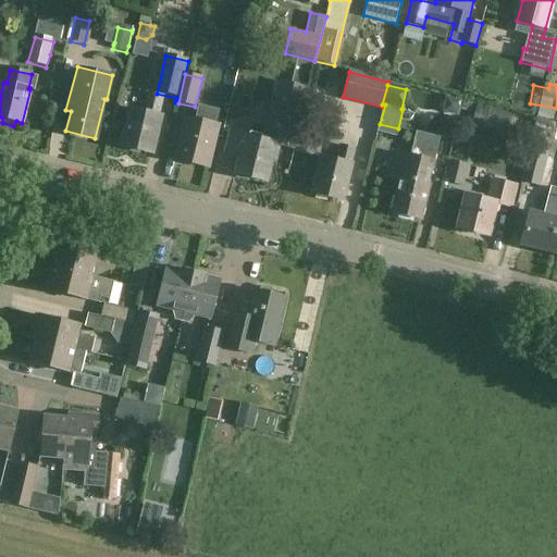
[(158,115),(162,98),(149,94),(145,112),(132,109),(121,146),(151,153),(161,116),(158,115)]
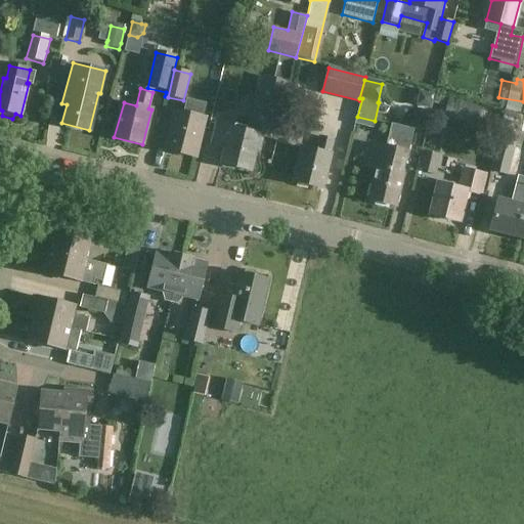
[(443,116),(476,124),(480,106),(436,95),(435,102),(446,105),(443,116)]
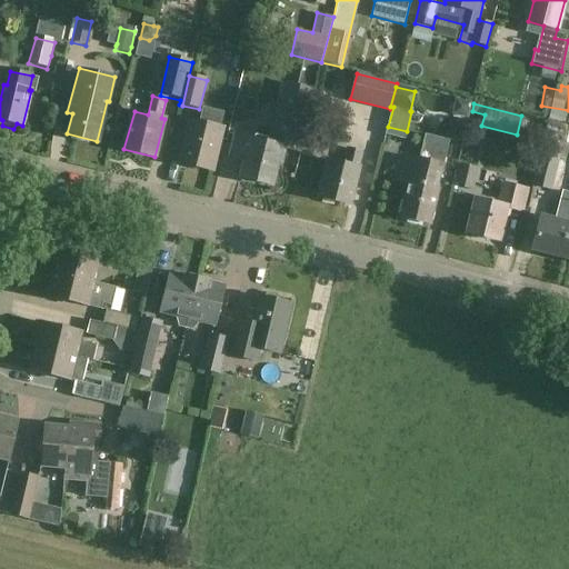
[(220,128),(223,115),(205,109),(201,123),(191,120),(180,165),(212,172),(222,128),(220,128)]
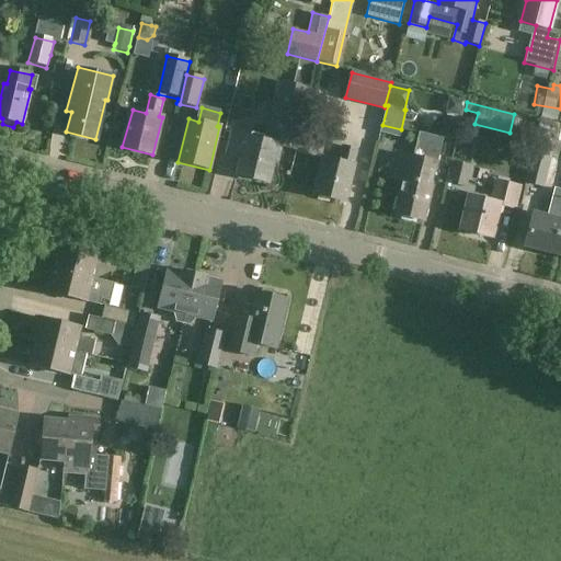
[(293,148),(300,116),(273,110),(265,140),(231,132),(226,155),(242,159),(238,175),(267,183),(273,160),(276,161),(281,145),(293,148)]
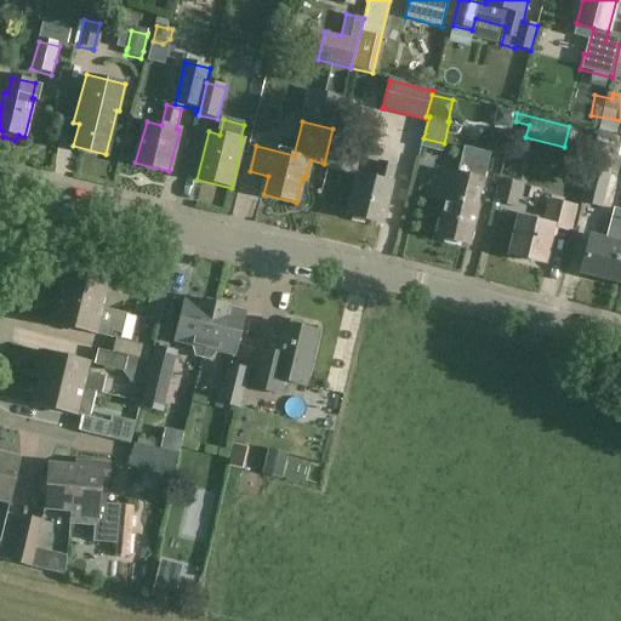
[(439,170),(437,181),(465,188),(461,204),(448,200),(446,205),(445,205),(437,238),(468,246),(490,154),(465,148),(457,175),(439,170)]
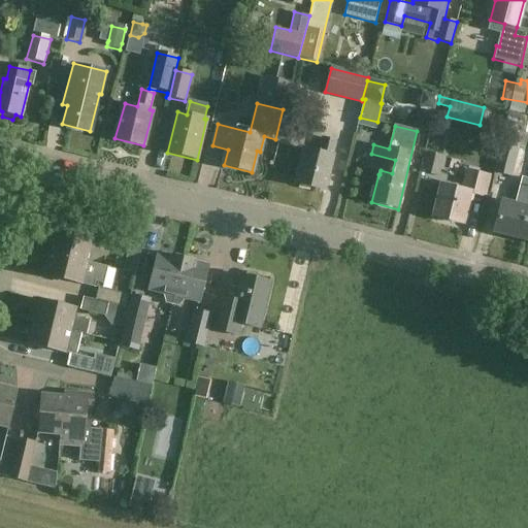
[(501,144),(493,172),(510,176),(520,143),(503,138),(502,144),(501,144)]
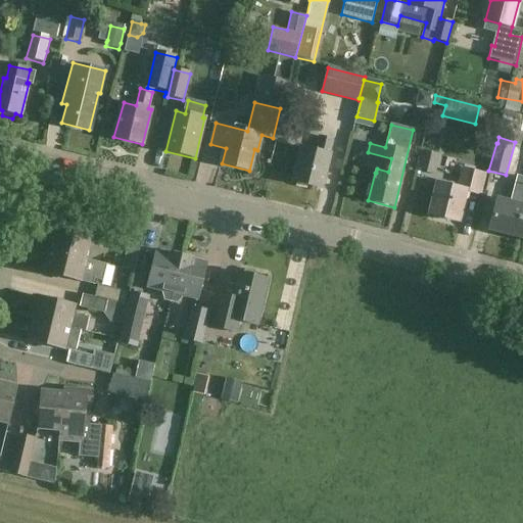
[(320,139),(317,151),(301,148),(293,183),(321,190),(330,154),(328,154),(331,142),(320,139)]
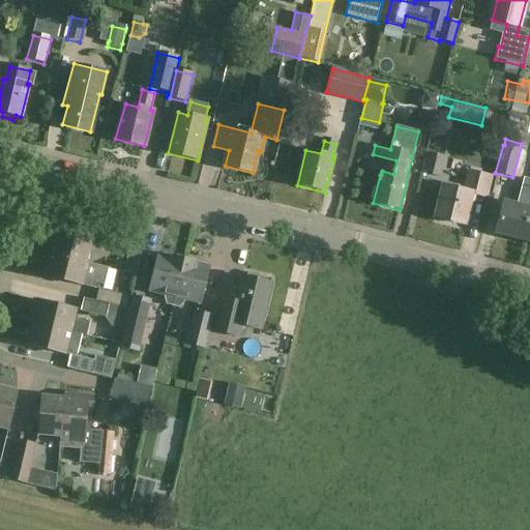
[(439,178),(445,156),(429,151),(422,174),(439,178)]
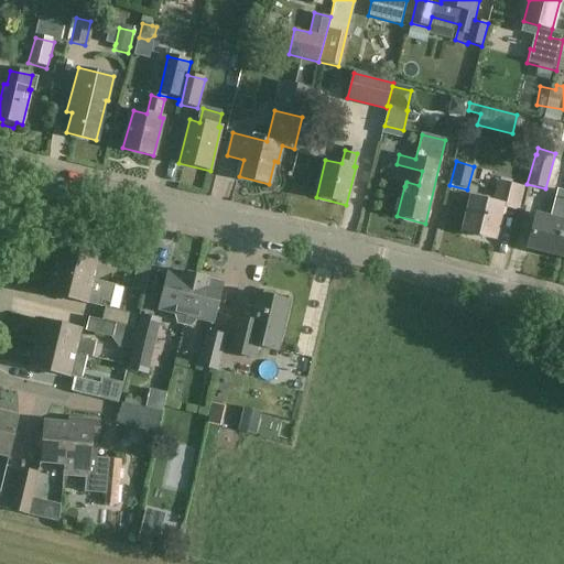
[(422,171),(397,164),(392,180),(404,183),(404,186),(405,186),(407,182),(419,185),(422,171)]
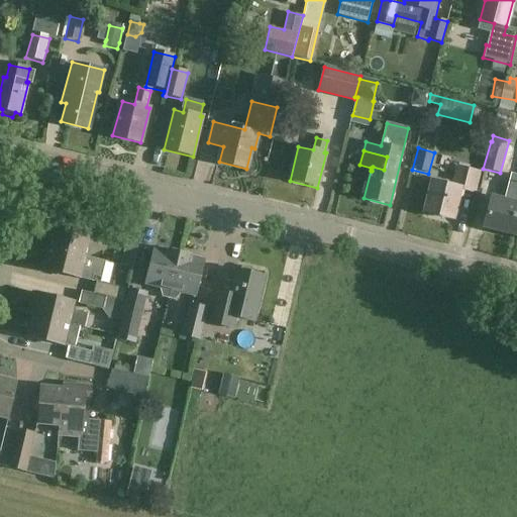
[(474,192),(479,173),(458,168),(453,186),(433,181),(426,212),(451,218),(455,203),(459,204),(462,190),(474,192)]
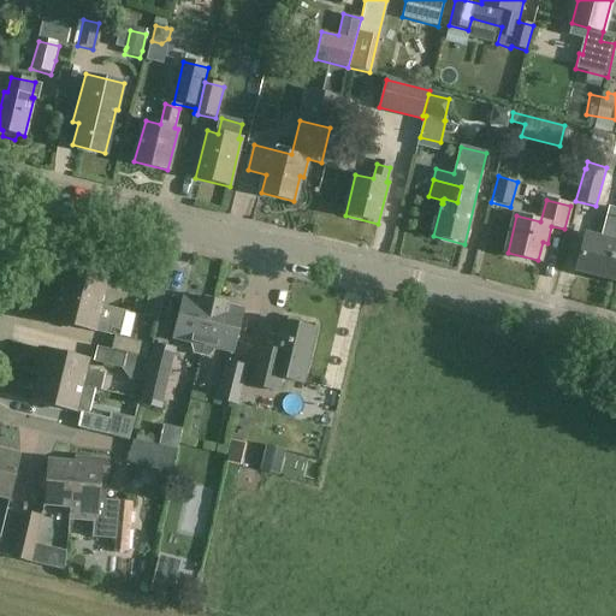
[(615,207),(609,206),(600,237),(587,234),(578,272),(606,280),(615,241),(615,207)]
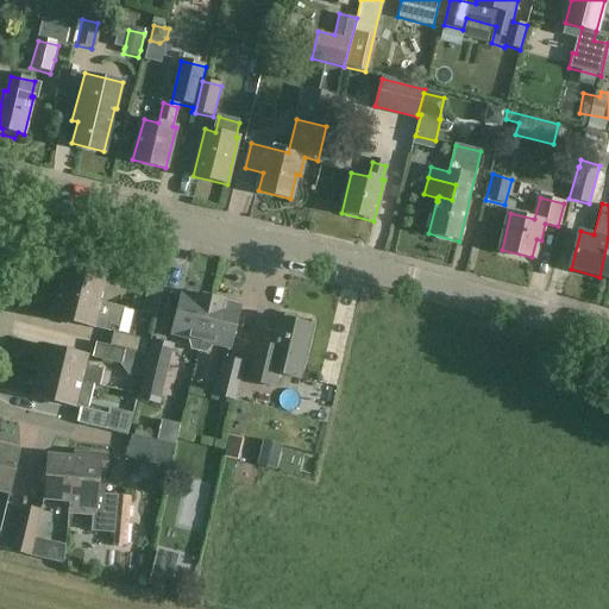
[(167,274),(131,264),(126,283),(148,289),(142,313),(156,316),(167,274)]
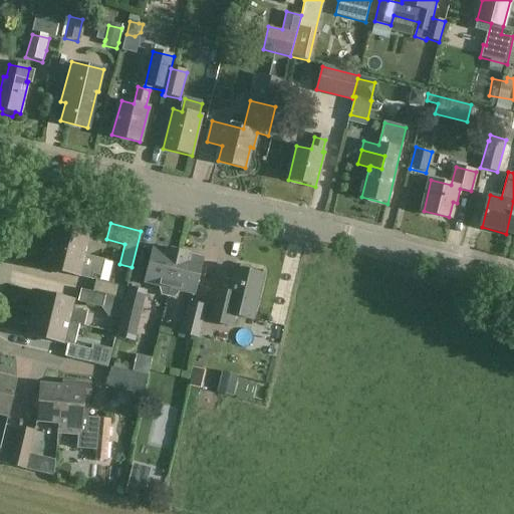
[(50,246),(86,254),(91,234),(55,225),(50,246)]
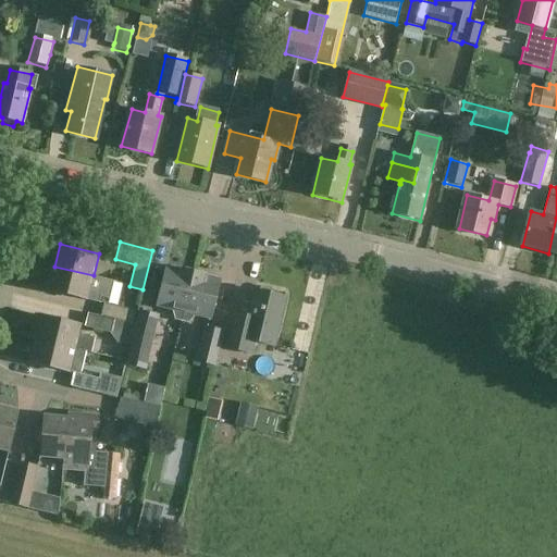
[(114,281),(94,275),(54,267),(49,291),(99,302),(100,298),(110,300),(114,281)]
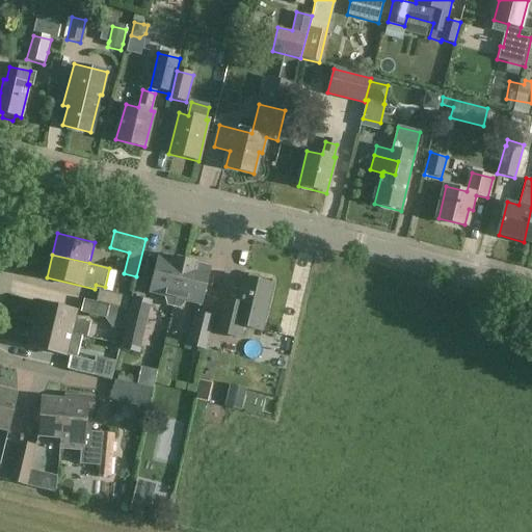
[(174,309),(185,260),(174,257),(164,255),(163,258),(159,257),(151,292),(163,295),(166,307),(174,309)]
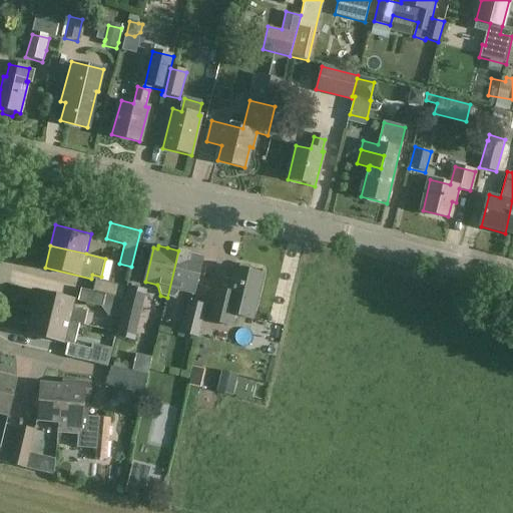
[(10,247),(2,270),(22,278),(31,255),(10,247)]
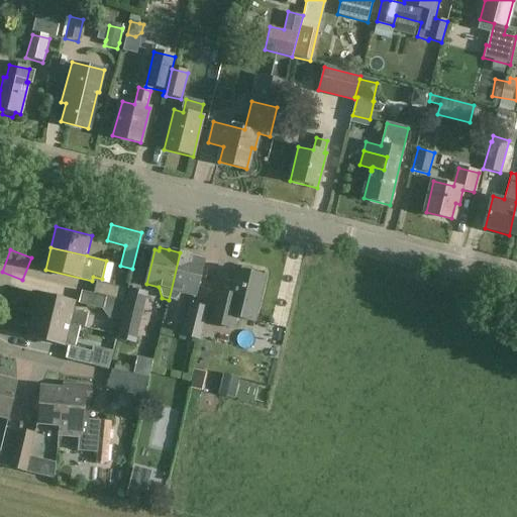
[(175,301),(183,292),(196,295),(204,262),(201,261),(201,257),(192,255),(180,252),(169,300),(175,301)]
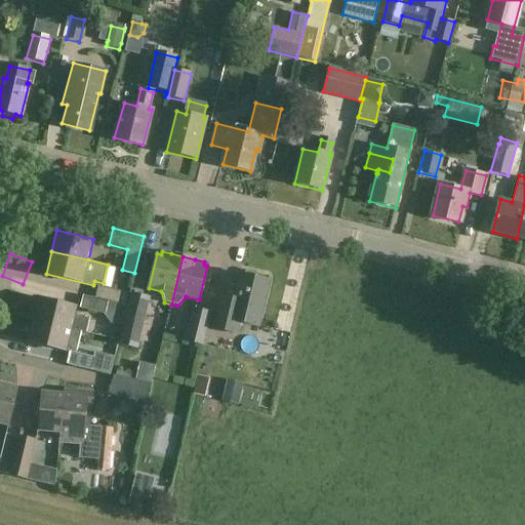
[(244,275),(240,274),(234,299),(219,296),(212,328),(237,334),(239,328),(245,324),(258,327),(270,281),(256,278),(255,275),(253,272),(249,272),(246,272),(244,275)]
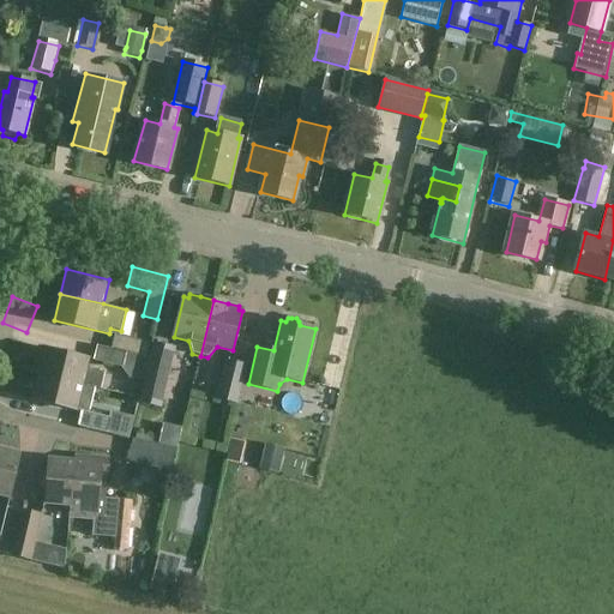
[(136,356),(148,360),(151,345),(115,336),(112,348),(114,349),(113,350),(128,353),(128,354),(136,356)]
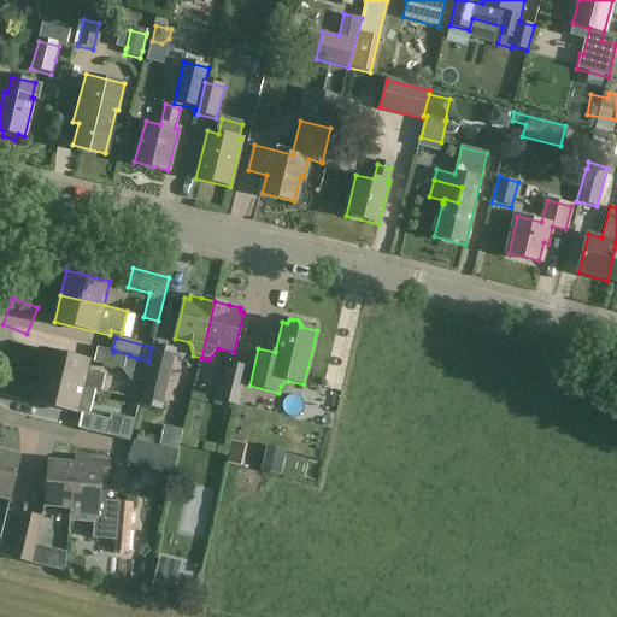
[(162,412),(176,352),(154,347),(140,406),(162,412)]
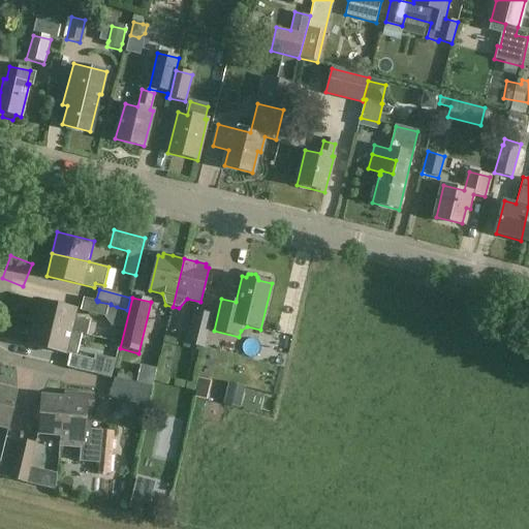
[(31,321),(35,322),(72,332),(82,334),(88,335),(91,321),(76,317),(78,310),(36,300),(31,321)]
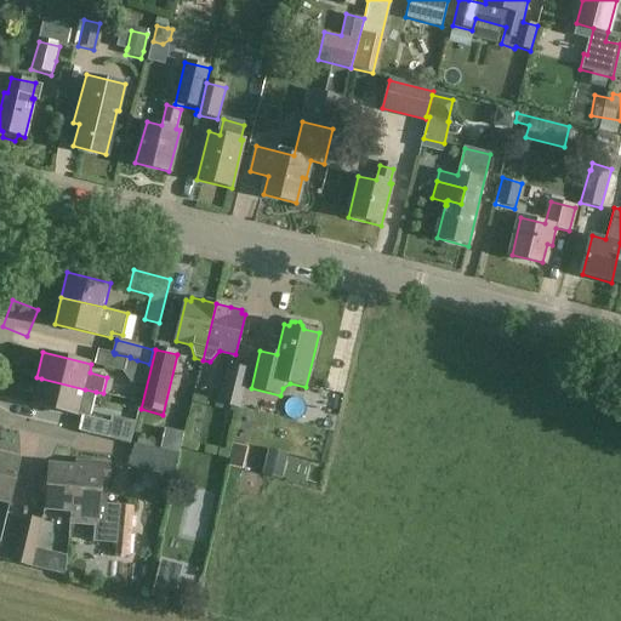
[(127,358),(130,358),(130,357),(114,354),(115,353),(113,352),(112,355),(98,352),(95,365),(124,374),(127,358)]
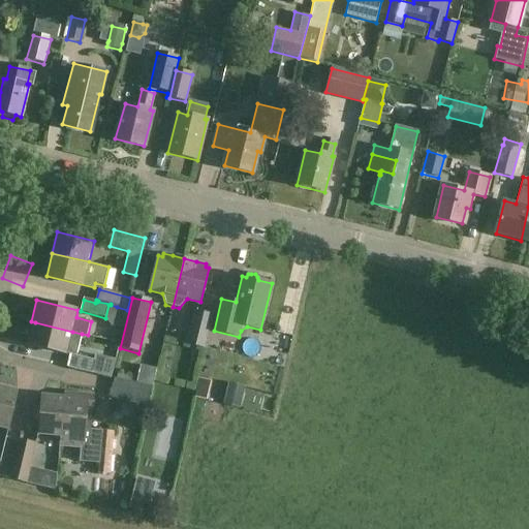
[(205,350),(213,316),(194,312),(185,345),(205,350)]
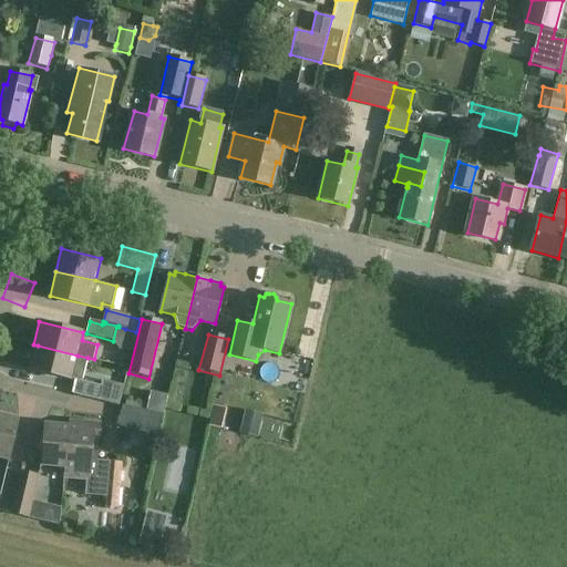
[(78,356),(38,346),(32,370),(75,381),(82,382),(88,358),(78,356)]
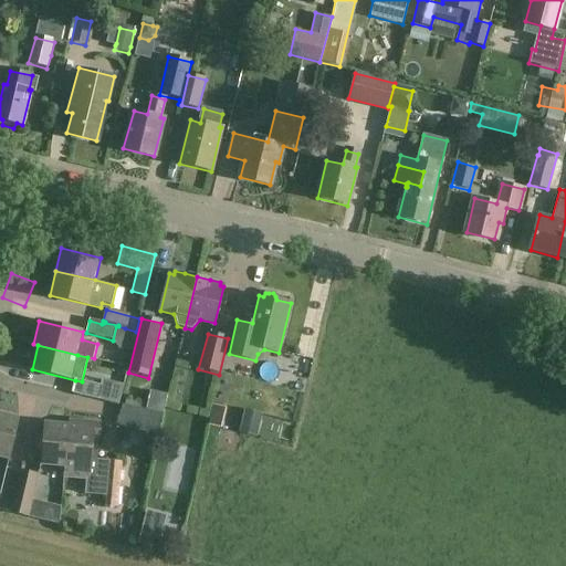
[(102,387),(82,381),(75,380),(72,394),(118,406),(124,386),(103,380),(102,387)]
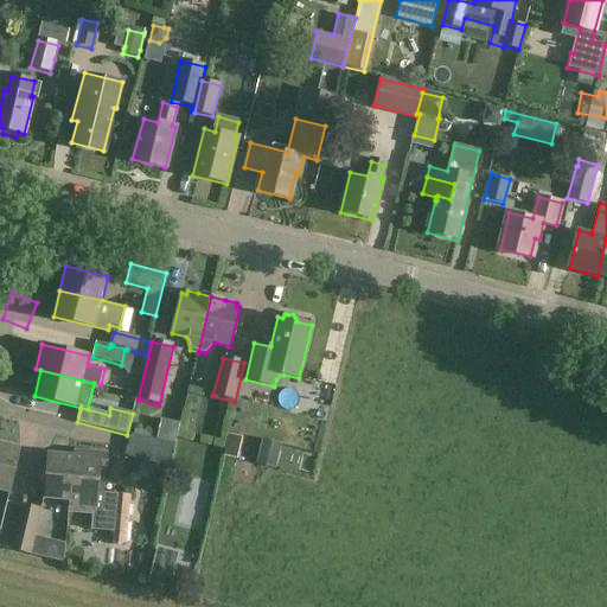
[(126,457),(168,466),(177,429),(163,426),(159,441),(154,440),(155,433),(134,428),(133,435),(131,434),(126,457)]
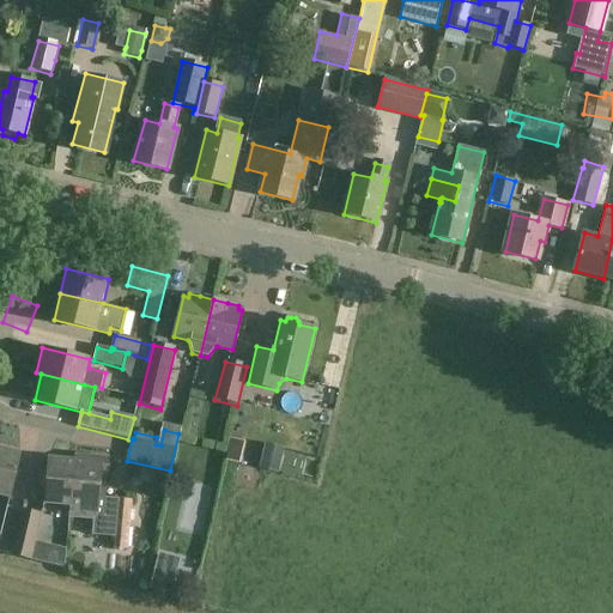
[(0,448),(0,495),(12,497),(23,454),(0,448)]
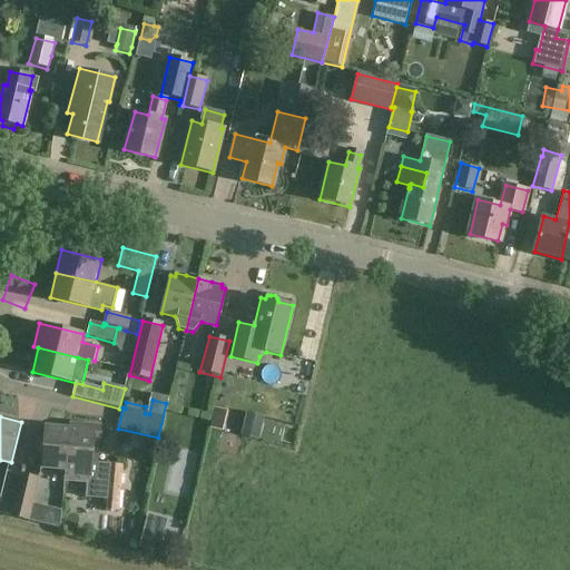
[(66,470),(67,470),(66,481),(89,483),(87,498),(109,500),(112,465),(94,463),(95,449),(99,449),(100,442),(101,442),(102,426),(71,424),(71,429),(70,429),(66,470)]
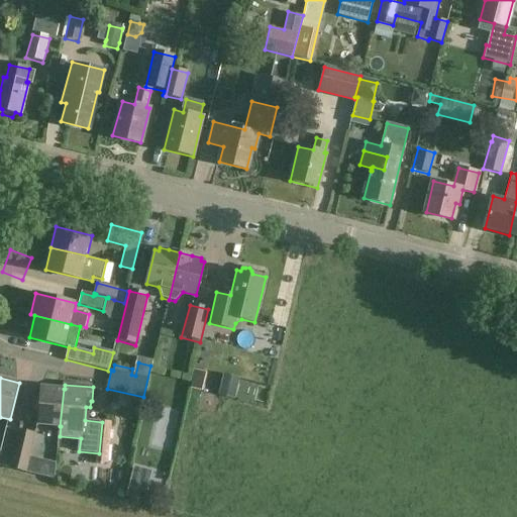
[(38,424),(60,426),(64,389),(42,387),(38,424)]
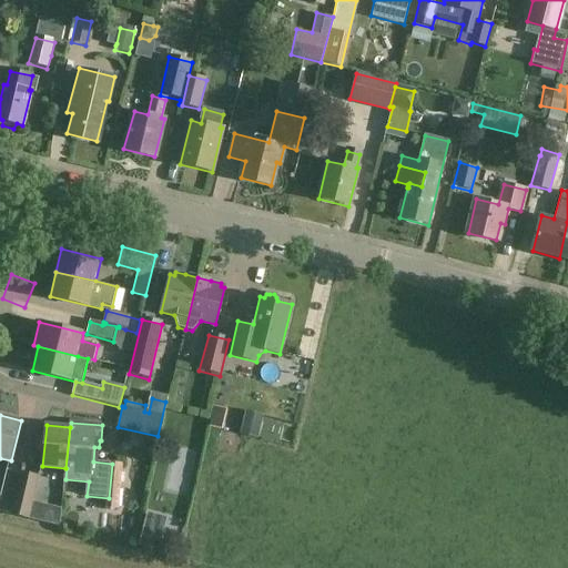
[(0,511),(11,514),(21,474),(7,470),(0,498),(0,497),(0,511)]
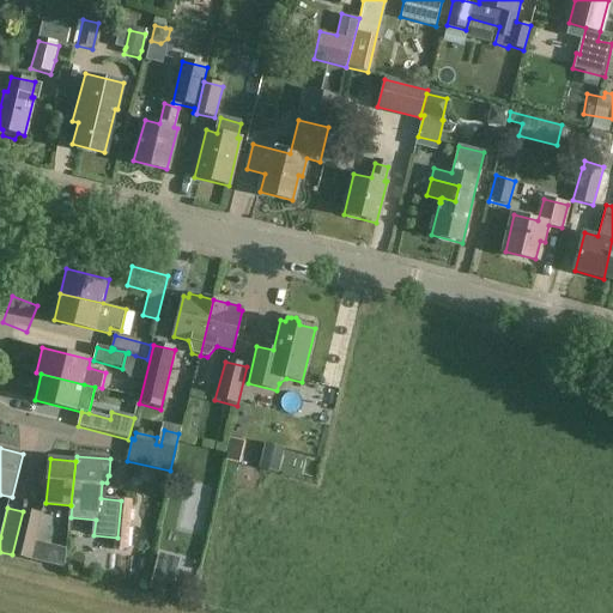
[(23,511),(12,554),(30,559),(41,516),(23,511)]
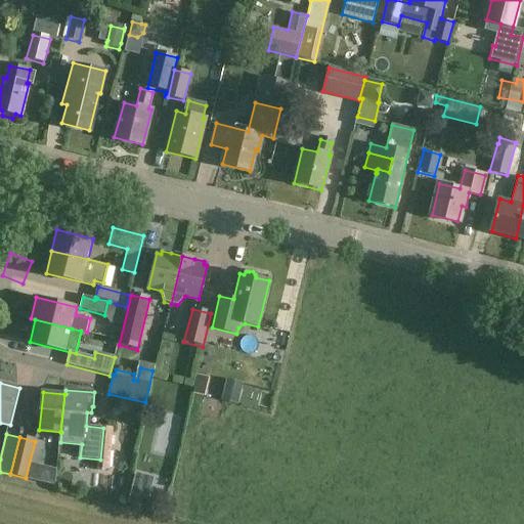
[(145,508),(153,478),(135,474),(128,504),(145,508)]
